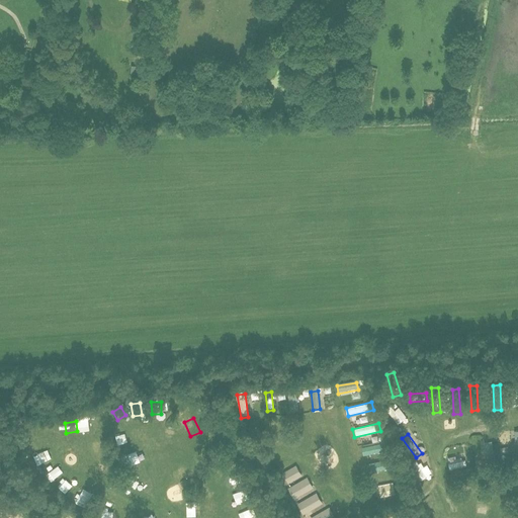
[(131,438),(123,439),(125,449),(134,447),(131,438)]
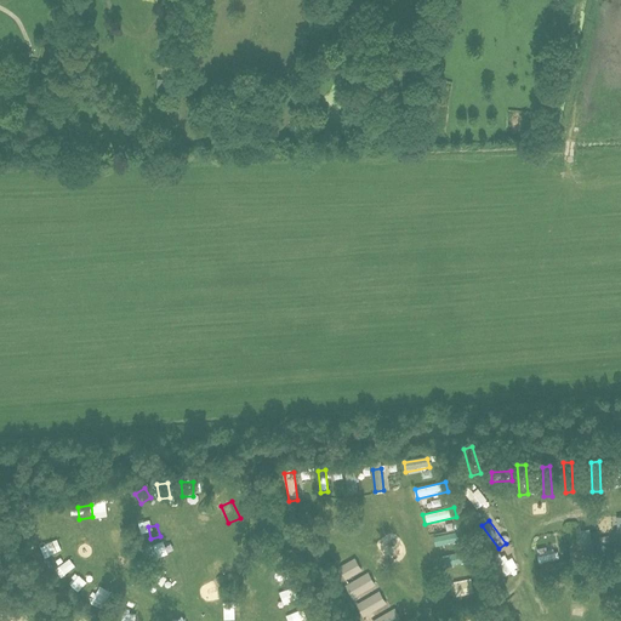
[(585,525),(576,525),(579,556),(586,554),(585,525)]
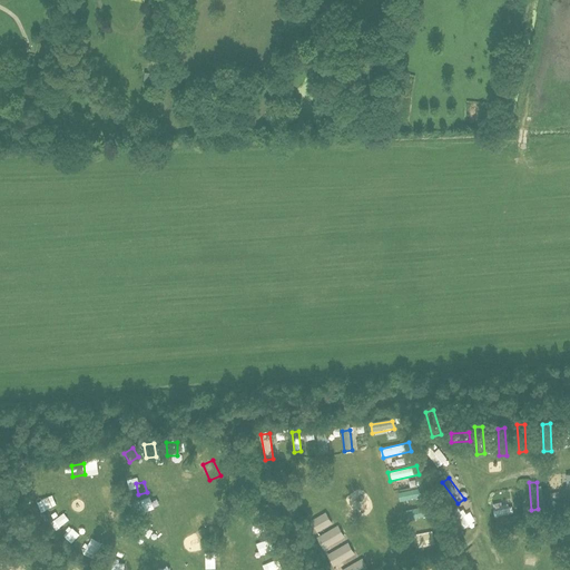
[(424,488),(396,493),(399,502),(426,497),(424,488)]
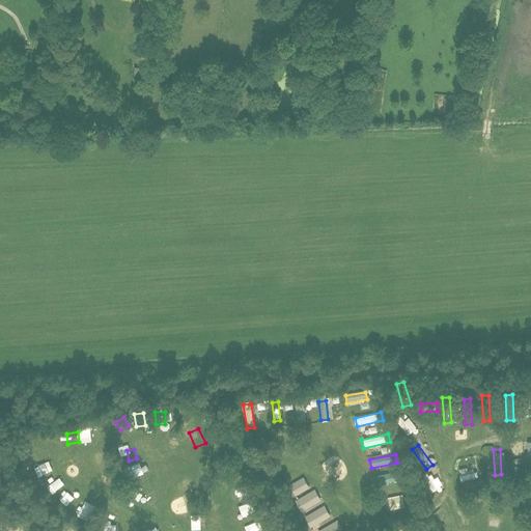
[(139,471),(140,480),(148,480),(147,471),(139,471)]
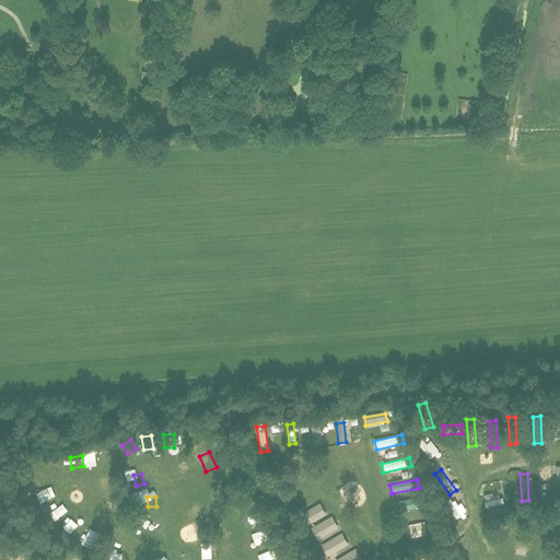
[(423,497),(397,503),(399,512),(424,505),(423,497)]
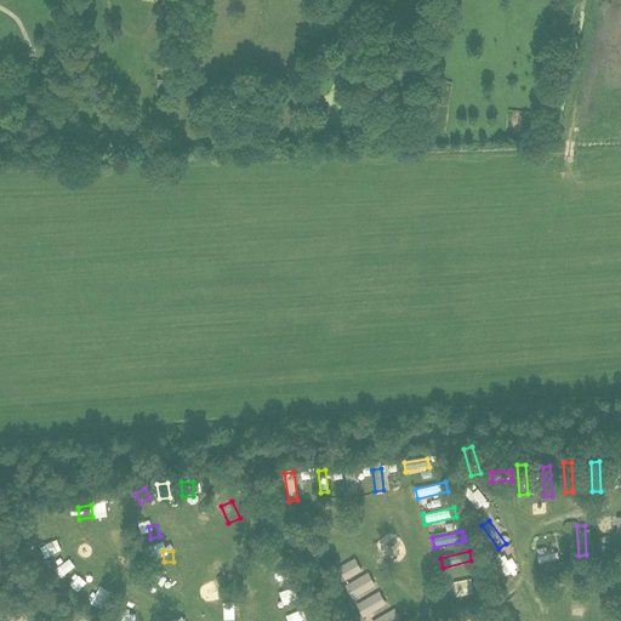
[(557,553),(537,557),(539,564),(558,560),(557,553)]
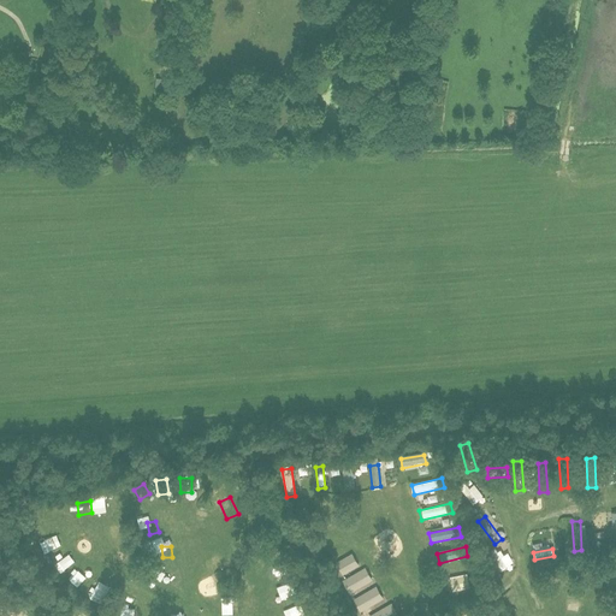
[(351,554),(336,563),(343,575),(359,566),(351,554)]
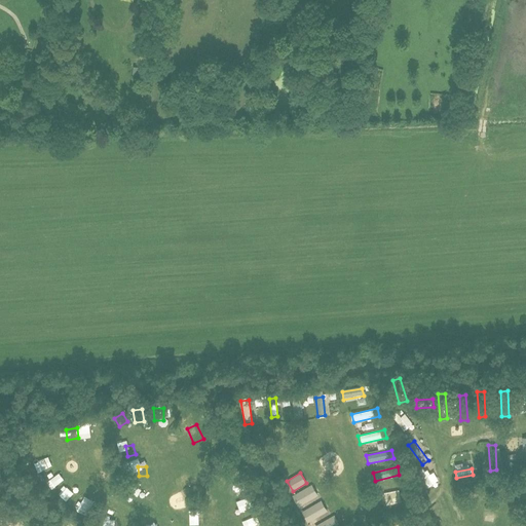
[(427,473),(422,476),(433,494),(439,490),(427,473)]
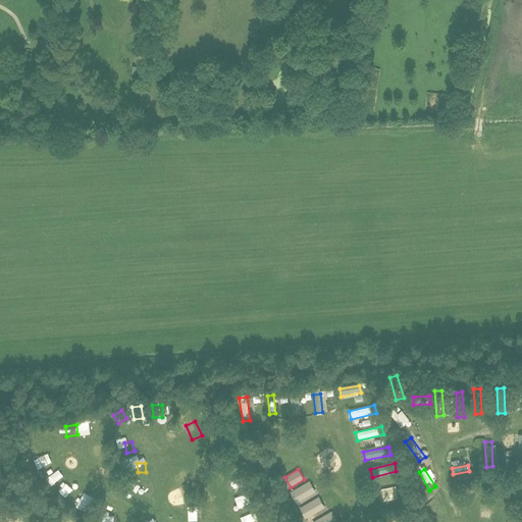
[(266,480),(270,489),(278,486),(274,476),(266,480)]
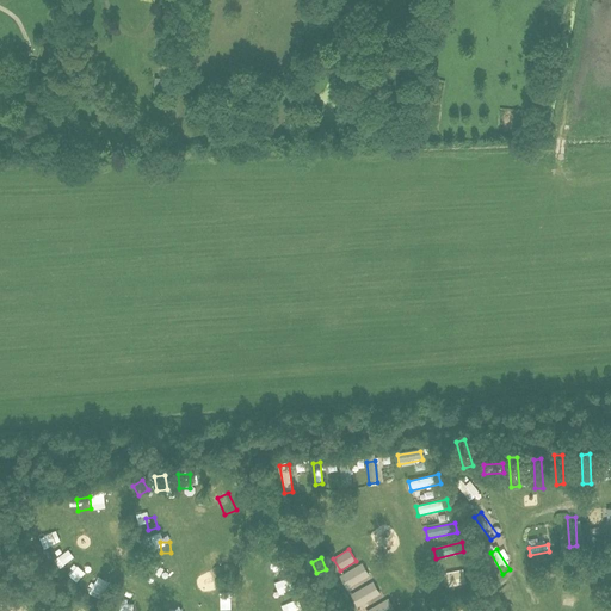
[(362,563),(339,576),(347,588),(369,575),(362,563)]
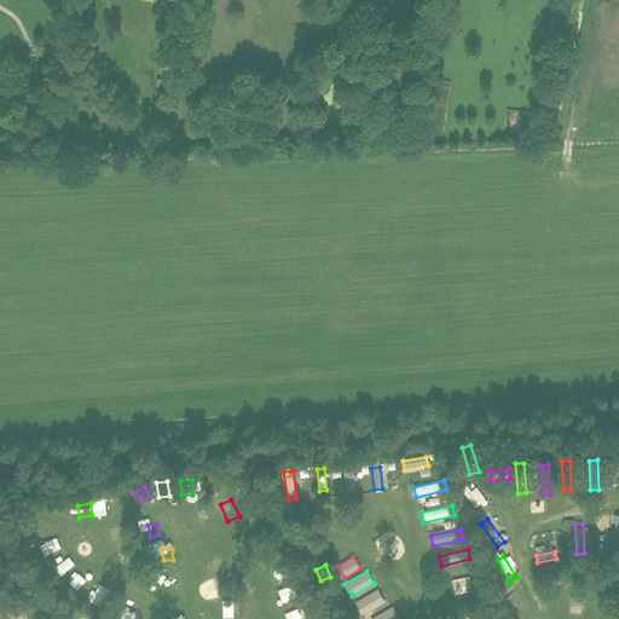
[(291,572),(275,578),(279,590),(296,585),(291,572)]
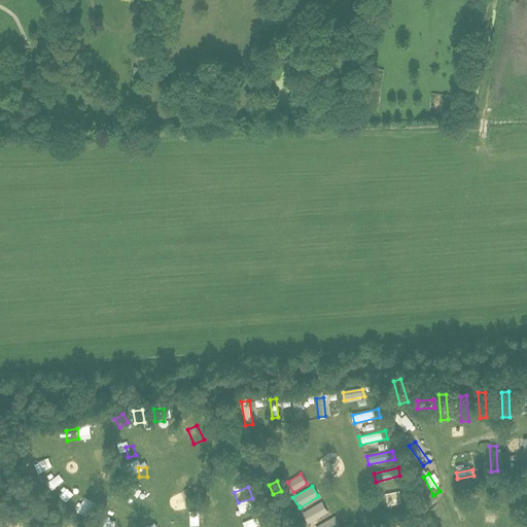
[(513,489),(506,491),(510,498),(516,496),(513,489)]
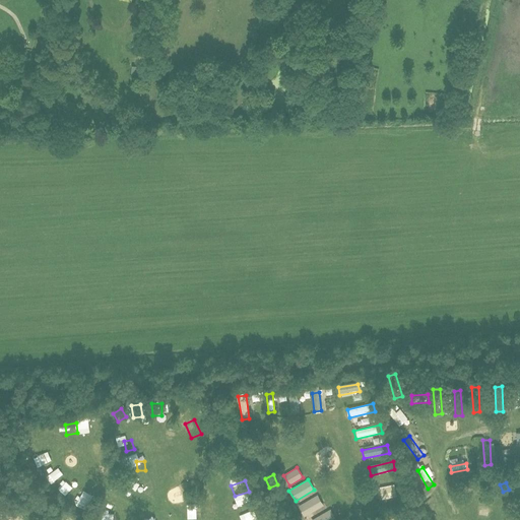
[(394,485),(380,489),(382,501),(396,498),(394,485)]
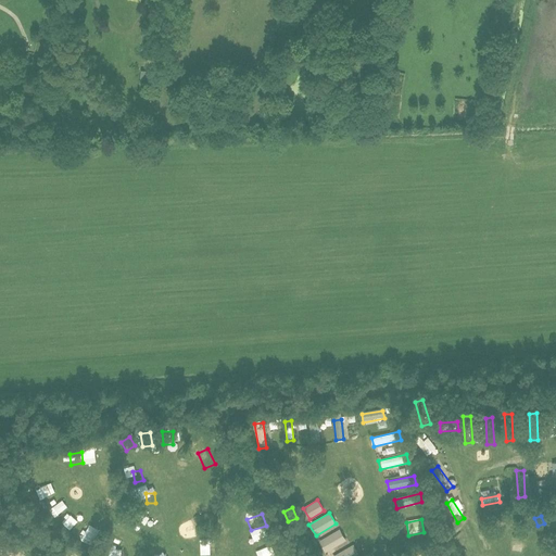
[(275,529),(279,539),(288,535),(285,526),(275,529)]
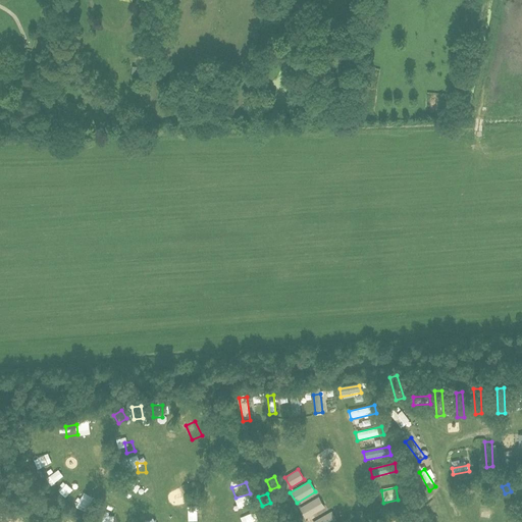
[(318,497),(299,508),(306,519),(325,508),(318,497)]
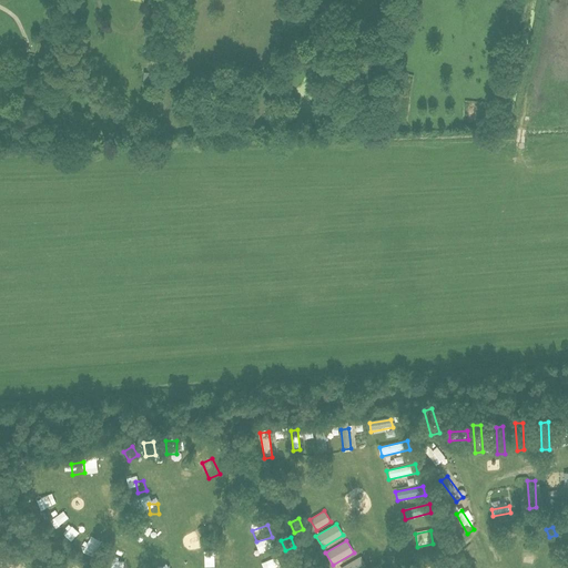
[(275,558),(281,556),(275,541),(270,544),(275,558)]
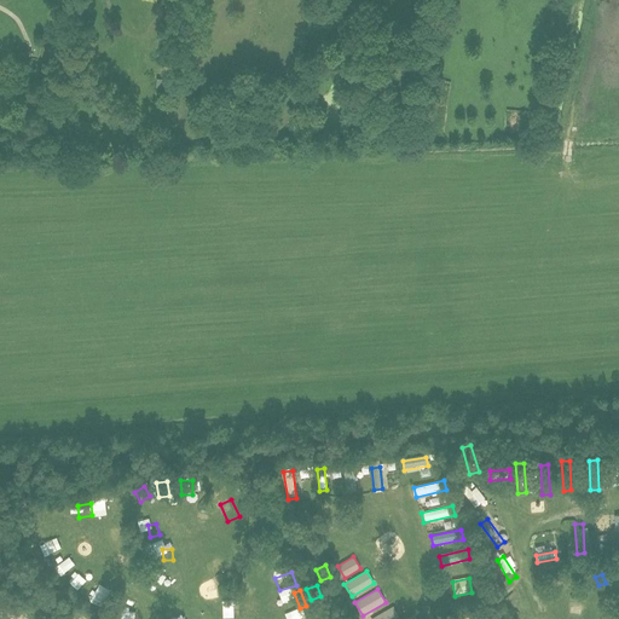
[(393,606),(371,618),(370,618),(399,618),(401,618),(393,606)]
